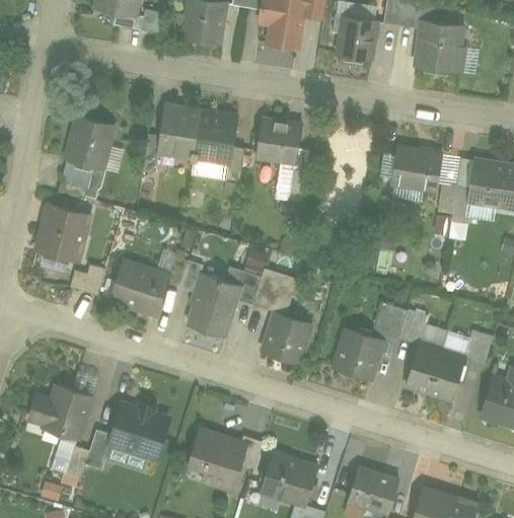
[(90,0),(88,10),(138,19),(140,10),(141,0),(90,0)]
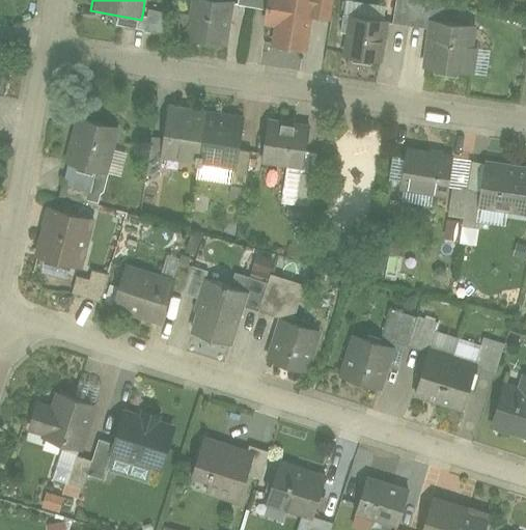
[(232,3),(212,0),(191,0),(185,40),(226,47),(232,3)]
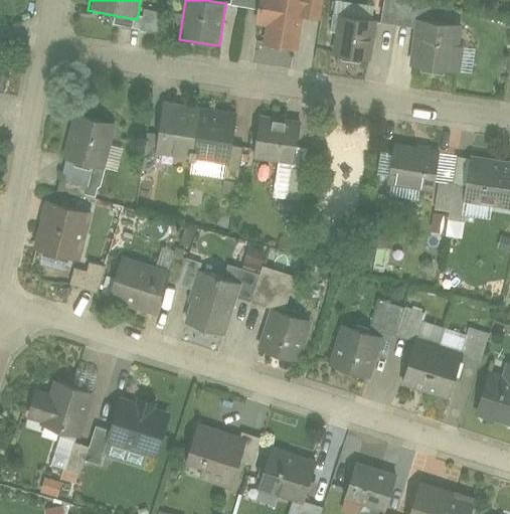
[(234,0),(233,5),(263,9),(264,0),(234,0)]
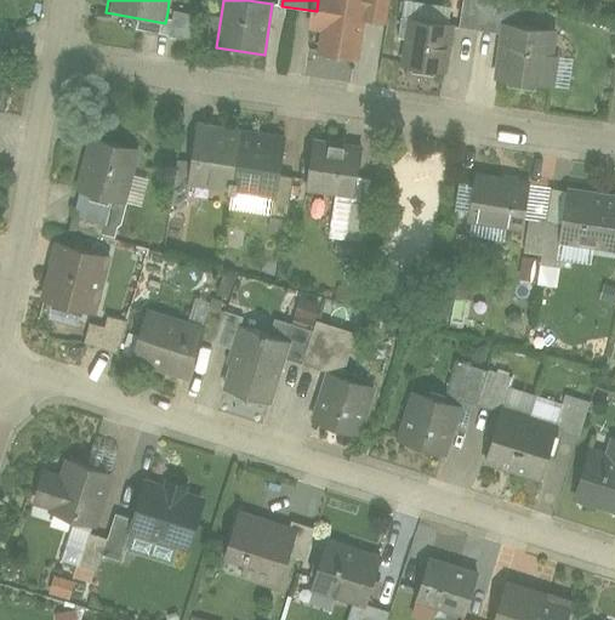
[(366,0),(318,0),(317,11),(313,30),(325,33),(322,56),(357,62),(364,20),(366,0)]
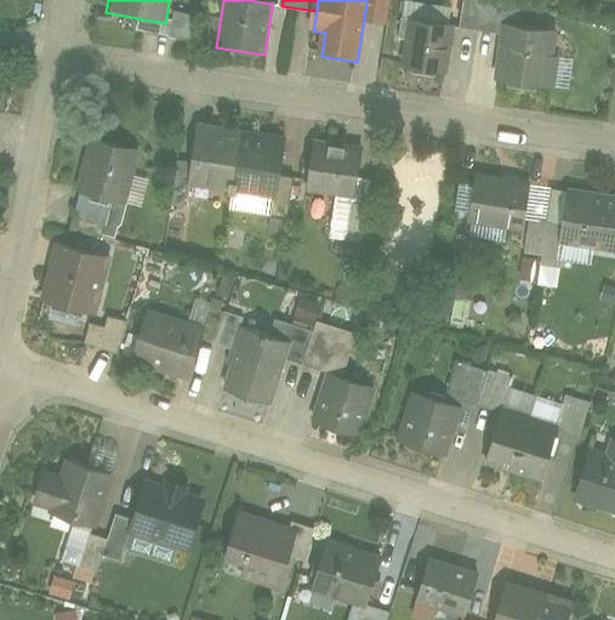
[(366,0),(364,20),(388,23),(392,0),(366,0)]
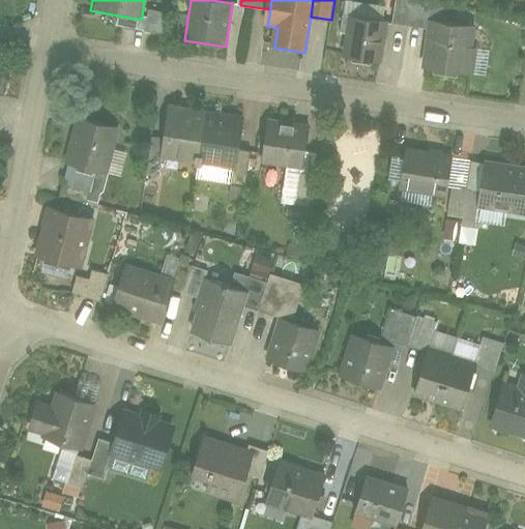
[(398,0),(395,22),(412,25),(416,0),(398,0)]
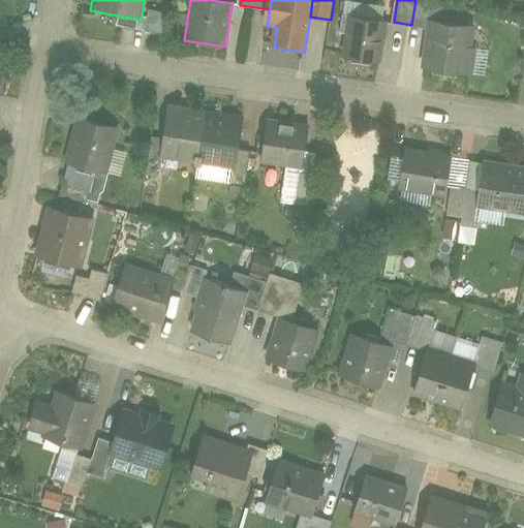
[(411,25),(427,28),(429,20),(431,3),(415,0),(411,25)]
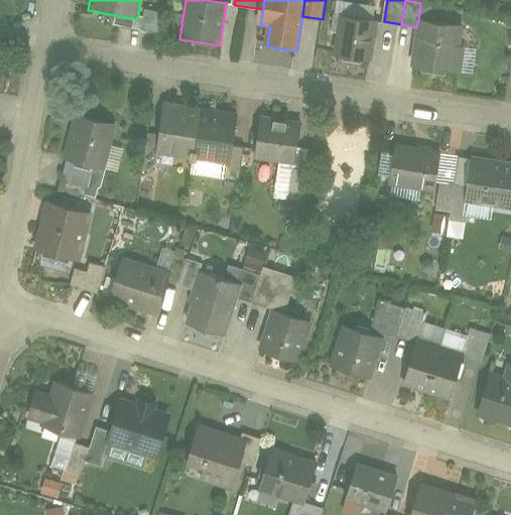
[(155,12),(139,10),(135,29),(152,32),(155,12)]
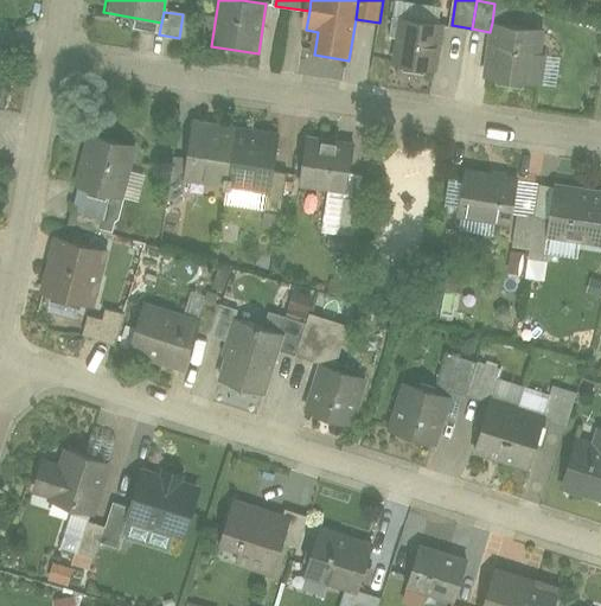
[(442,25),(398,19),(391,65),(435,71),(442,25)]
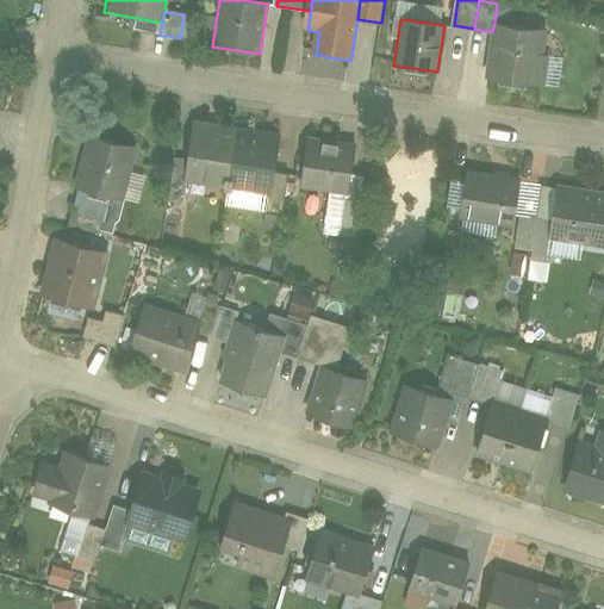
[(547,31),(494,23),(492,32),(485,78),(539,86),(547,31)]
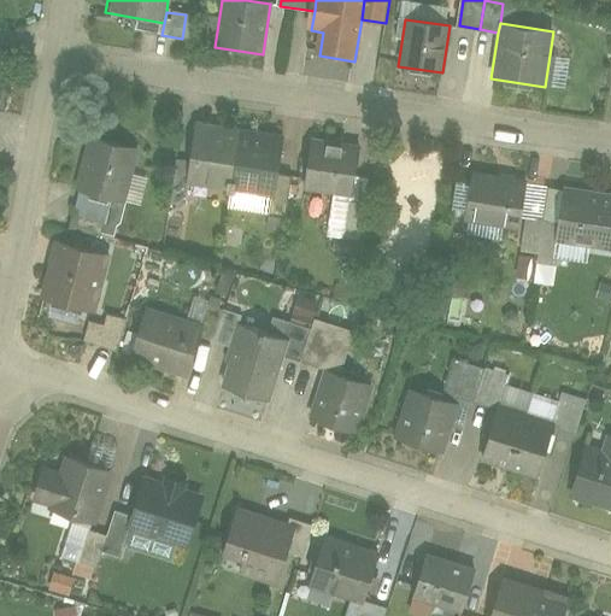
[(565,84),(565,57),(556,57),(556,84),(565,84)]
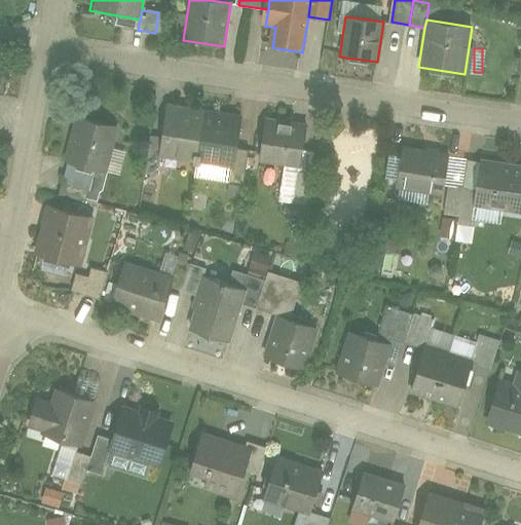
[(203,110),(166,105),(159,157),(195,162),(203,110)]
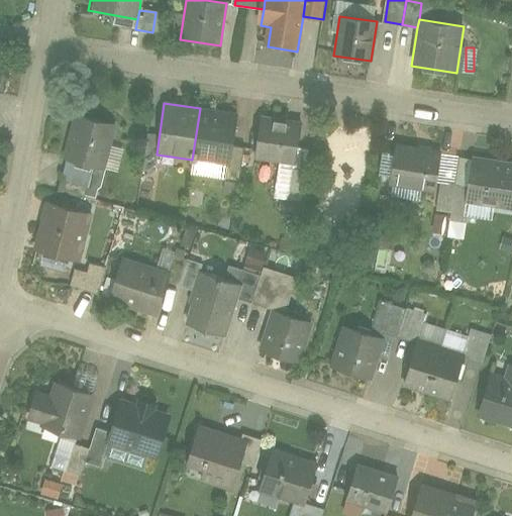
[(200,108),(192,160),(230,166),(233,147),(238,113),(200,108)]
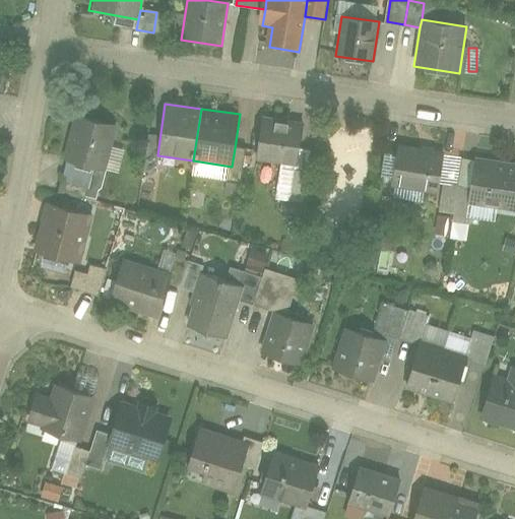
[(62,159),(105,171),(117,125),(74,114),(62,159)]
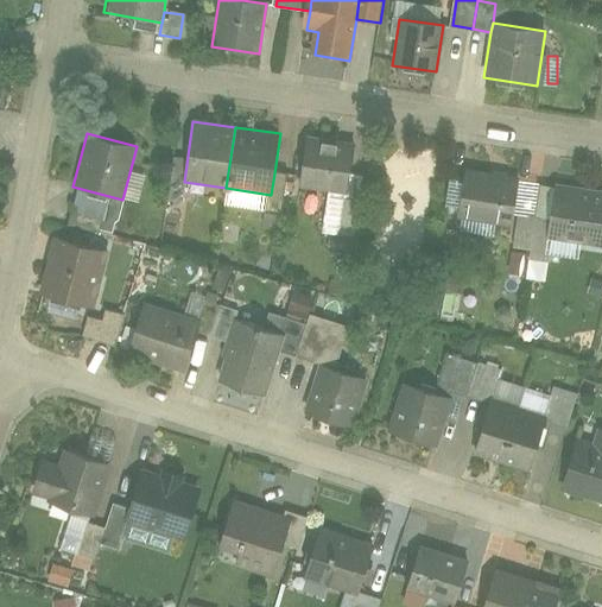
[(305,138),(298,188),(348,195),(355,145),(305,138)]
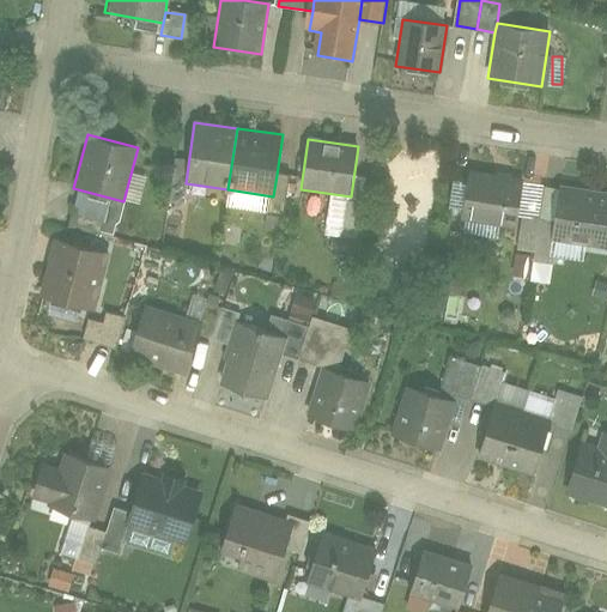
[(290,177),(277,175),(273,197),(272,207),(285,210),(290,177)]
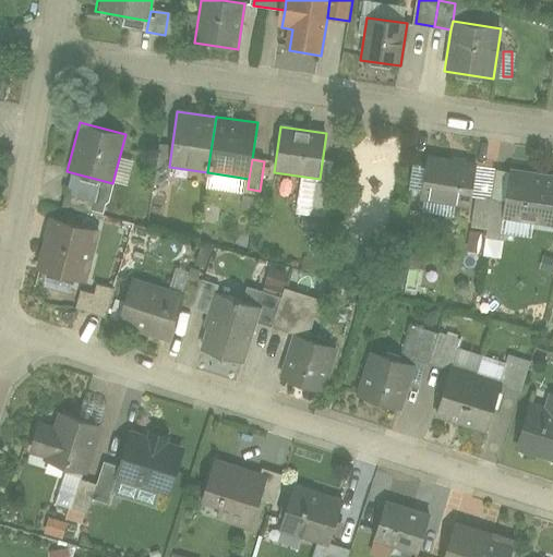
[(472,197),(478,167),(423,159),(417,198),(471,206),(472,197)]
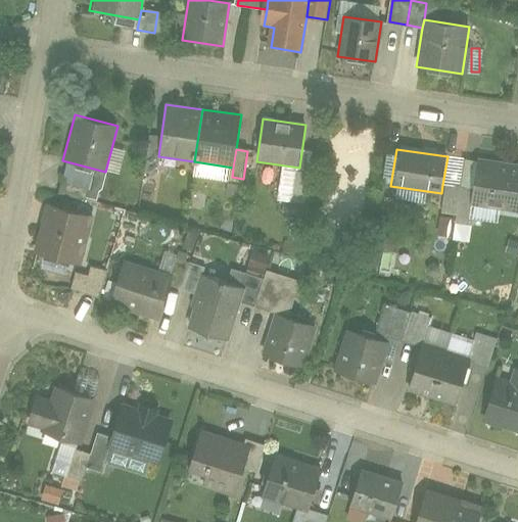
[(119,172),(123,153),(112,151),(108,170),(119,172)]
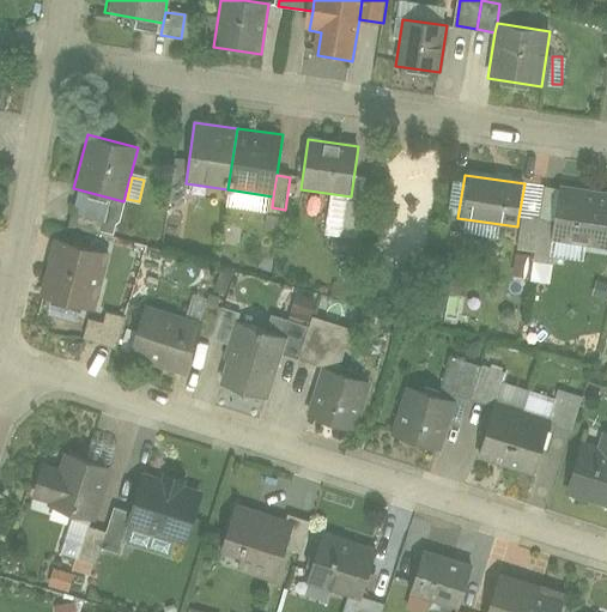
[(554,223),(552,240),(606,247),(606,194),(559,188),(554,223)]
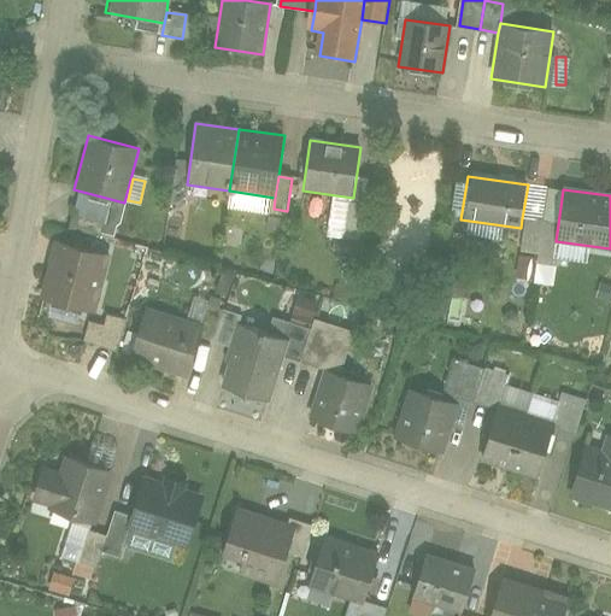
[(558,224),(522,218),(521,228),(517,253),(553,258),(556,241),(558,224)]
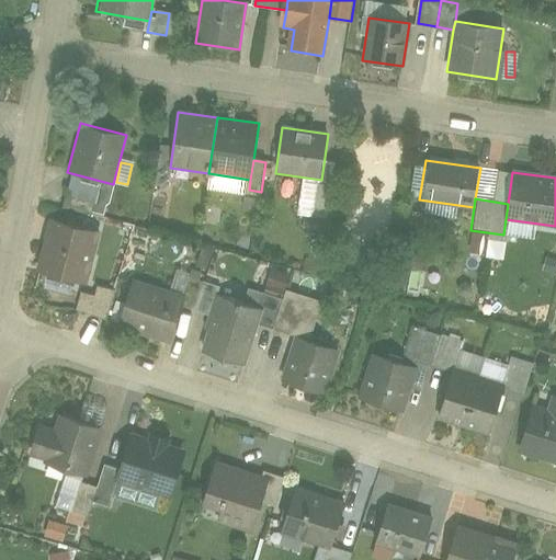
[(32,273),(83,286),(98,232),(46,218),(32,273)]
